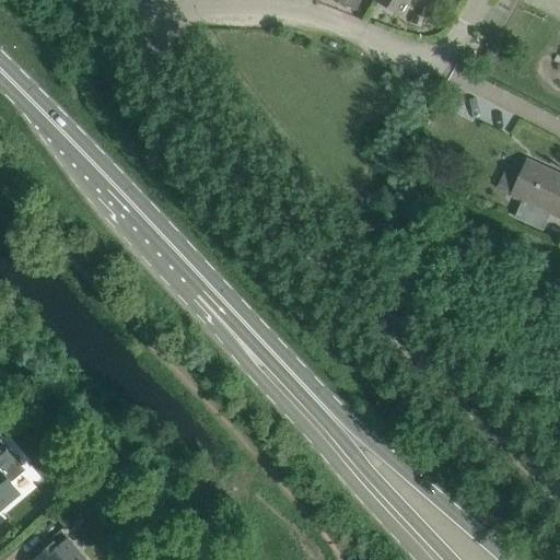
[(339,0),(357,9),(360,0),(339,0)]
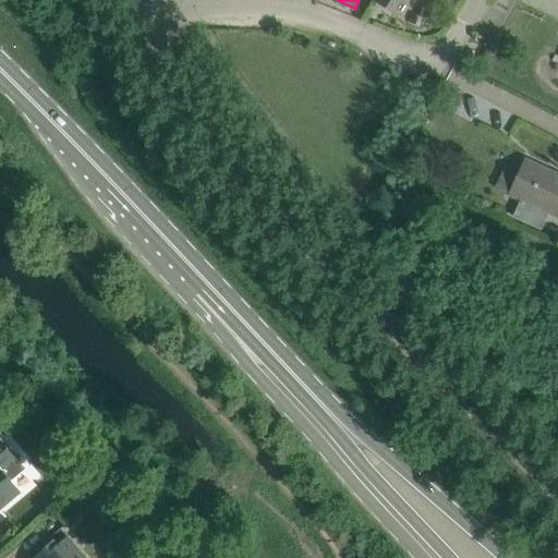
[(374,0),(374,1),(399,16),(409,0),(374,0)]
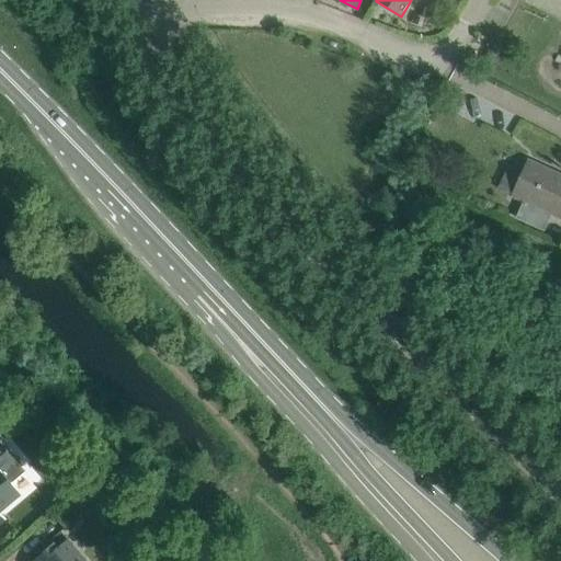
[(523,173),(512,197),(523,202),(516,219),(545,231),(552,214),(560,217),(560,174),(527,161),(523,173)]
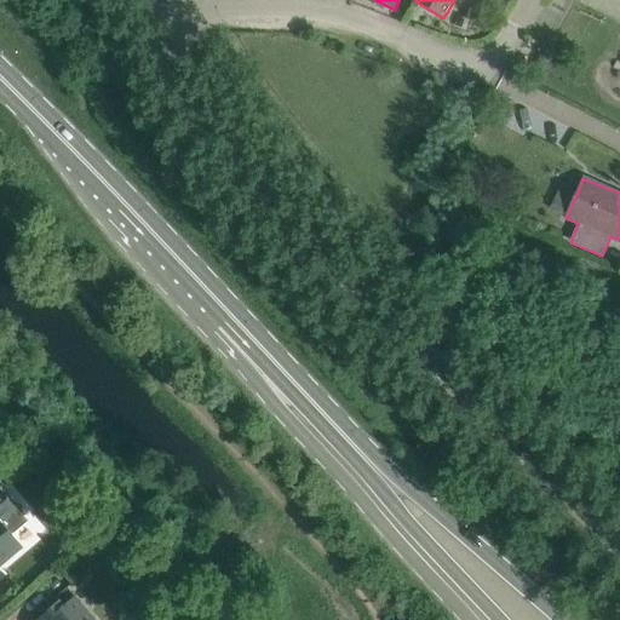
[(0,562),(22,545),(13,535),(28,522),(0,489),(0,562)]
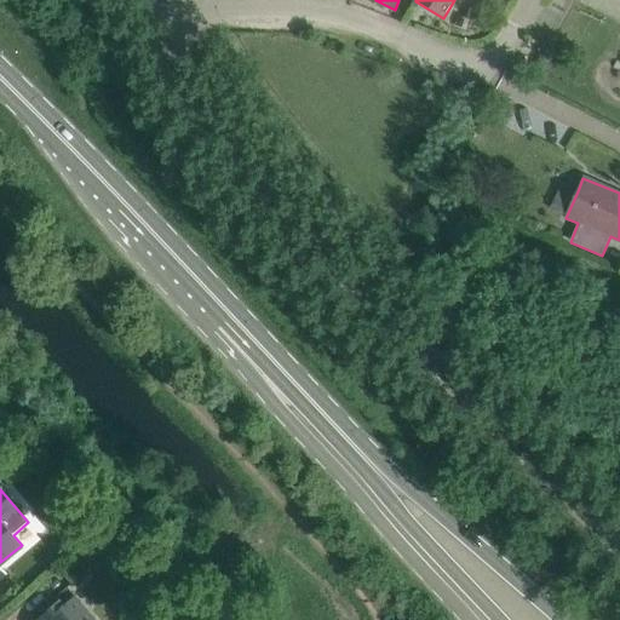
[(73,585),(98,563),(89,551),(63,573),(73,585)]
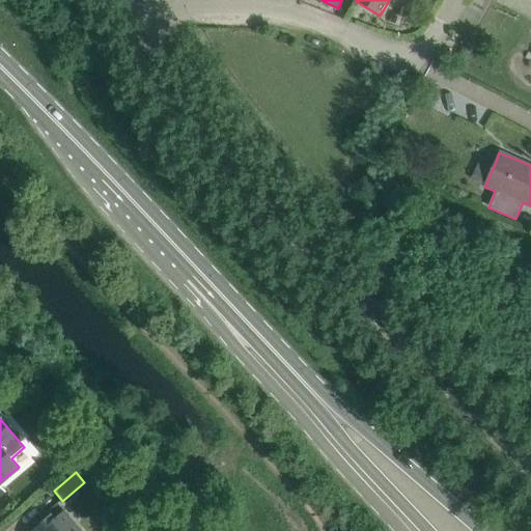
[(81,530),(58,503),(48,512),(50,515),(31,530),(81,530)]
